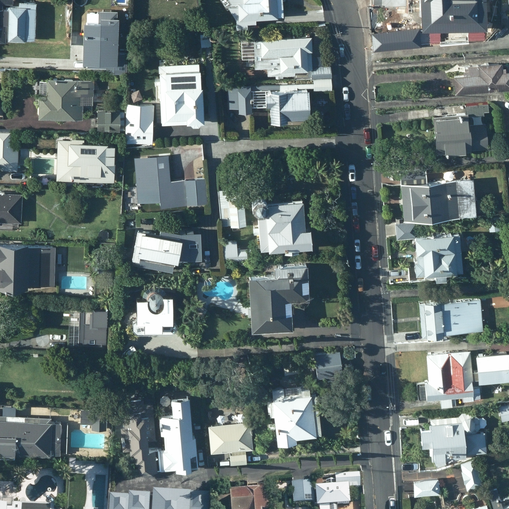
[(0,42),(5,43),(5,39),(34,41),(36,4),(18,3),(17,7),(8,6),(8,10),(1,10),(1,4),(12,5),(12,0),(0,0),(0,42)]
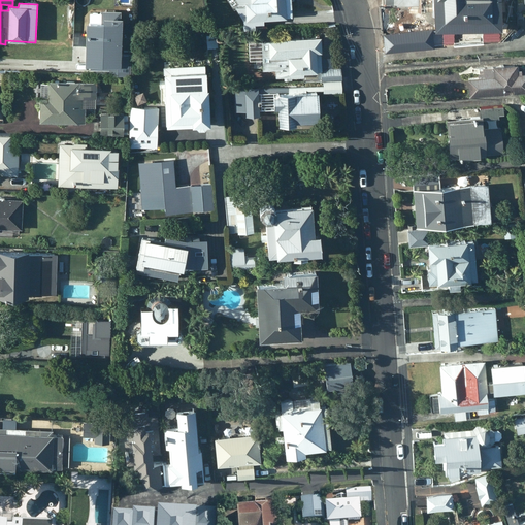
[(291,0),(231,0),(232,3),(247,2),(247,4),(237,5),(244,17),(245,28),(257,27),(257,22),(265,22),(265,17),(292,15),(291,0)]
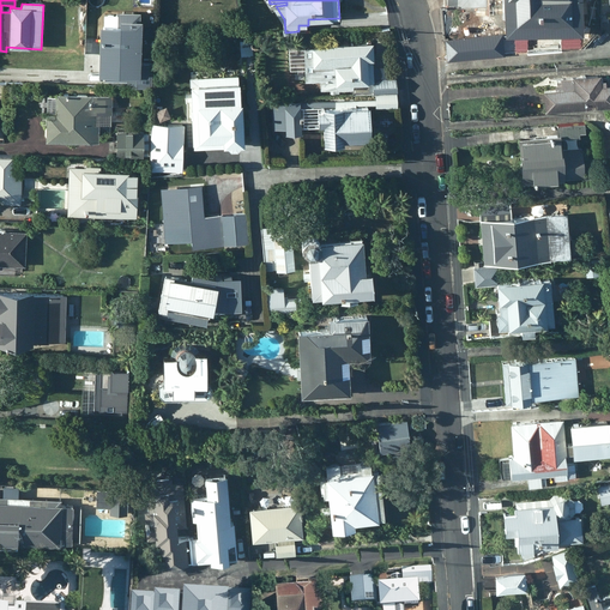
[(491,0),(493,40),(557,40),(557,35),(572,35),(571,0),(491,0)]
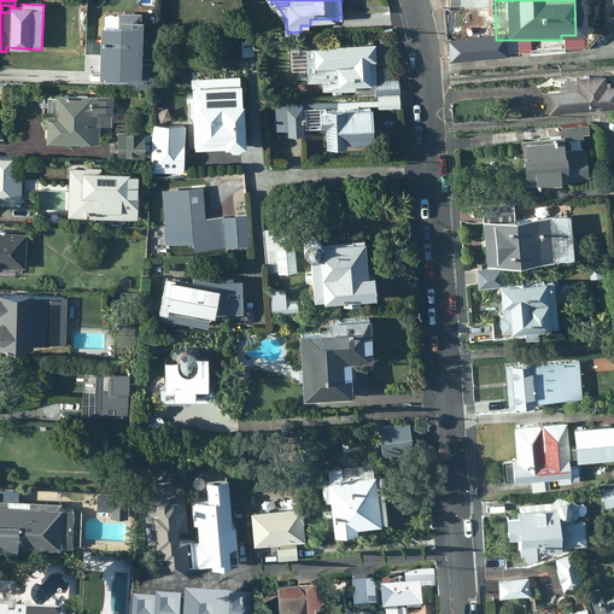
[(138,25),(138,16),(116,16),(116,24),(101,24),(100,75),(107,75),(109,75),(109,88),(152,89),(152,68),(141,66),(141,25),(138,25)]
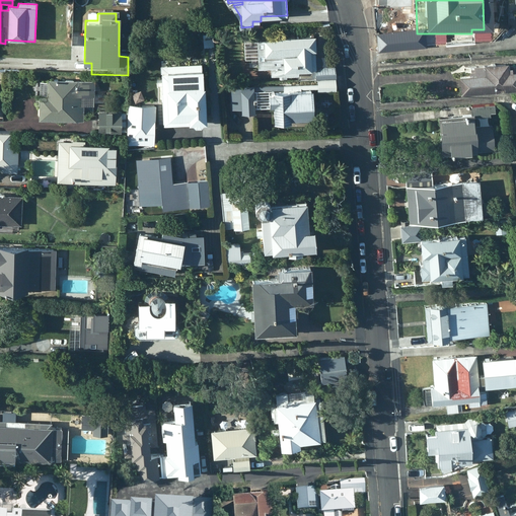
[(315,38),(265,40),(258,40),(259,69),(270,69),(271,77),(299,76),(299,72),(315,71),(314,52),(316,52),(315,38)]
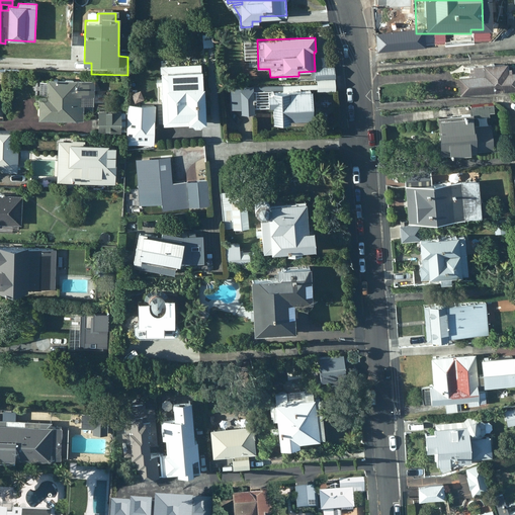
[(208,46),(191,47),(192,67),(210,66),(208,46)]
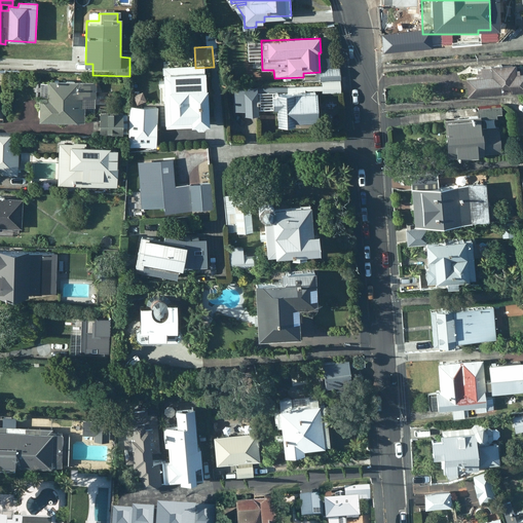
[(510,67),(489,69),(490,96),(518,94),(518,97),(521,96),(520,77),(519,70),(510,71),(510,67)]
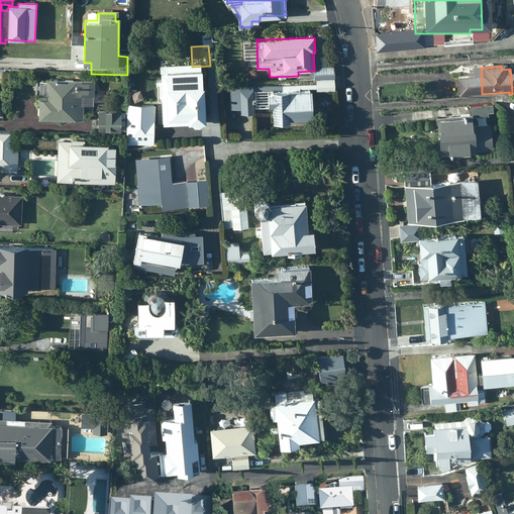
[(170,88),(163,89),(165,122),(194,121),(197,124),(202,124),(205,121),(208,121),(206,85),(204,86),(203,70),(200,70),(199,67),(169,69),(170,88)]
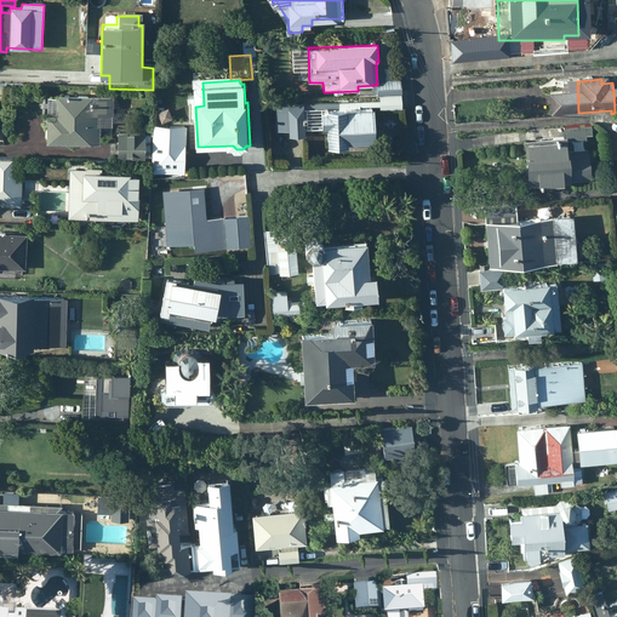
[(399,81),(378,83),(378,95),(400,93),(399,81)]
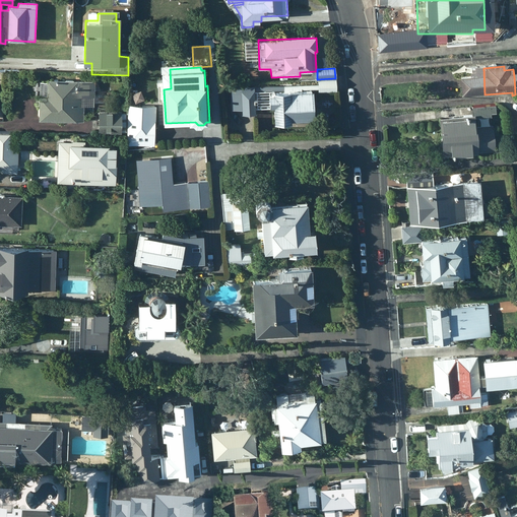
[(456,97),(485,94),(483,68),(466,69),(466,73),(464,73),(465,78),(456,79),(456,97)]
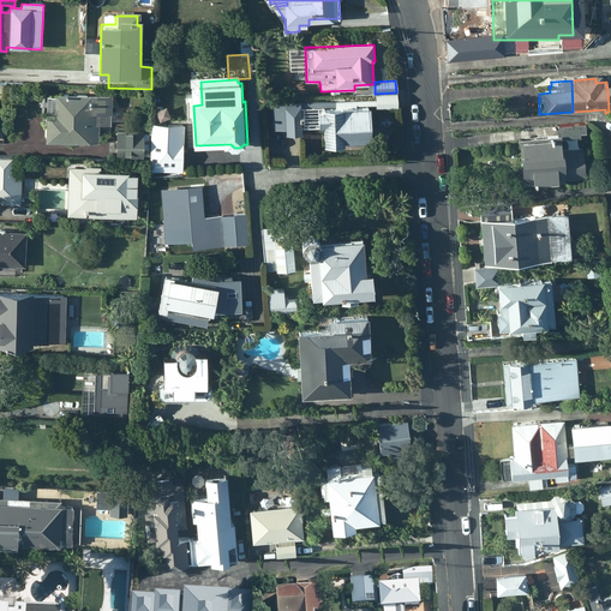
[(48,99),(46,143),(97,145),(99,126),(111,127),(112,97),(55,95),(55,99),(48,99)]
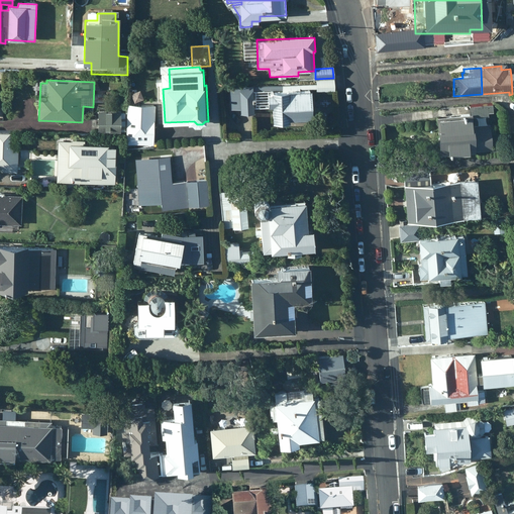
[(332,82),(316,82),(317,93),(333,92),(332,82)]
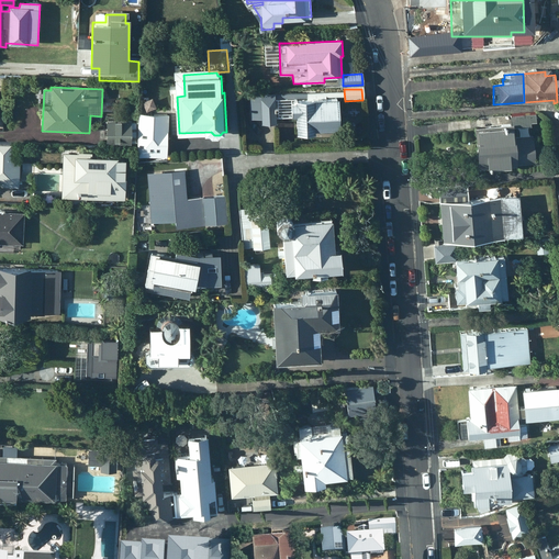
[(259,96),(249,96),(249,112),(259,112),(259,96)]
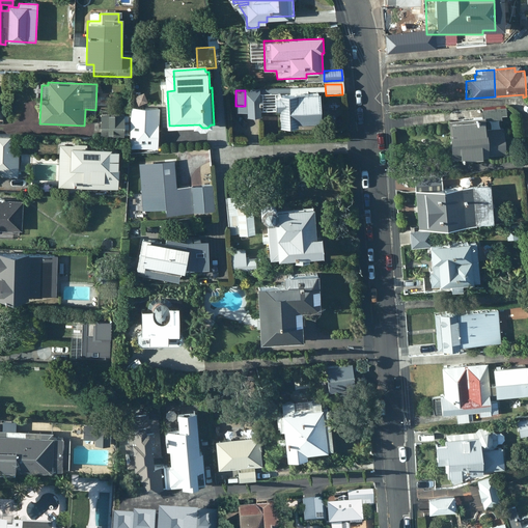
[(301,123),(301,120),(323,120),(322,92),(281,94),(281,95),(277,95),(277,108),(282,108),(282,123),(301,123)]
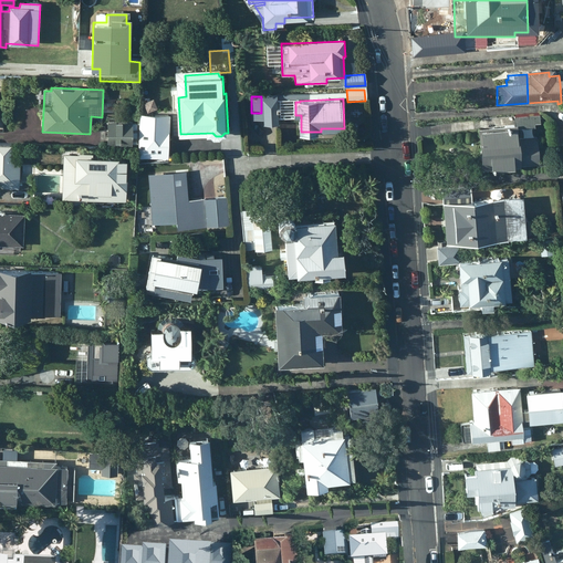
[(521,139),(520,129),(534,128),(533,125),(538,125),(538,116),(512,118),(512,127),(480,129),(482,146),(481,148),(480,150),(480,153),(480,156),(480,158),(481,160),(482,163),(483,164),(483,169),(539,165),(537,138),(521,139)]
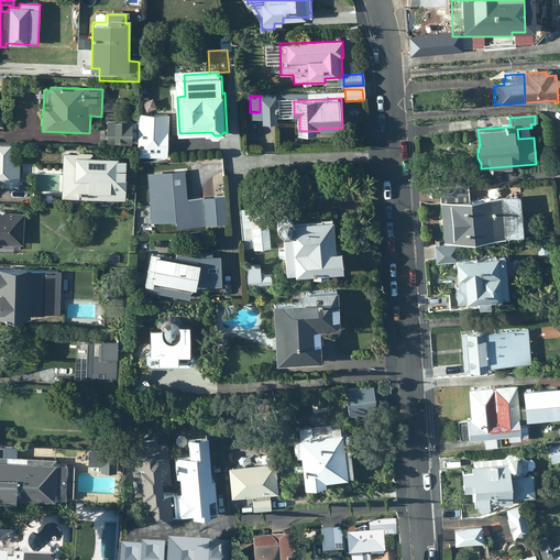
[(130,144),(134,144),(135,124),(131,124),(131,122),(106,122),(105,144),(130,145),(130,144)]
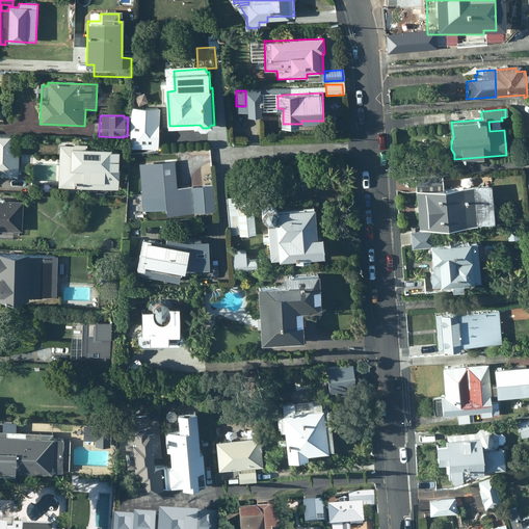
[(148,117),(129,117),(128,150),(157,151),(158,125),(155,125),(155,122),(148,122),(148,117)]
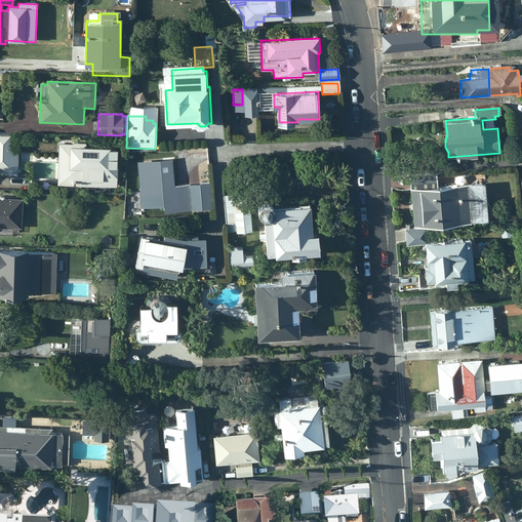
[(18,136),(0,134),(0,174),(16,176),(18,136)]
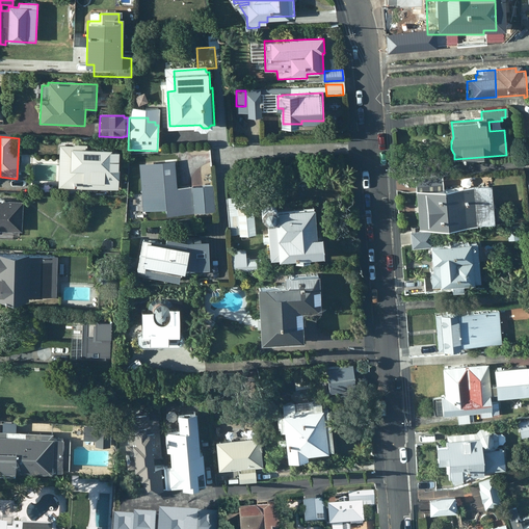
[(80,188),(117,189),(120,150),(113,150),(113,144),(104,144),(104,148),(59,147),(57,187),(61,188),(61,194),(80,195),(80,188)]
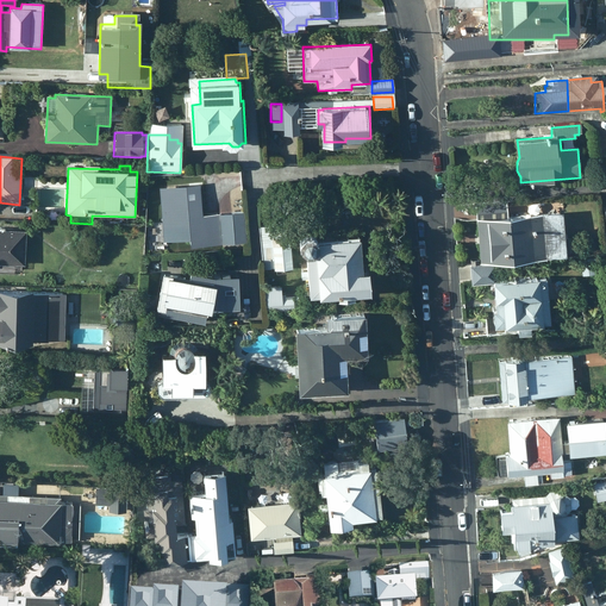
[(200,185),(158,188),(162,243),(189,241),(191,248),(220,245),(219,216),(202,216),(200,185)]
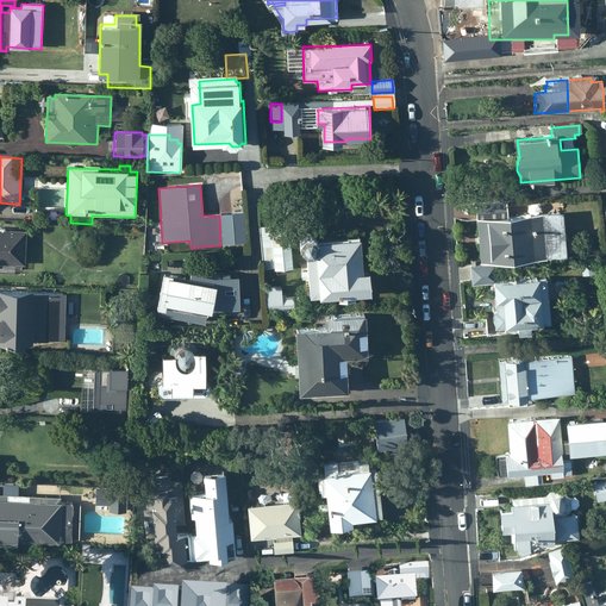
[(507,204),(475,206),(481,263),(568,256),(564,213),(508,217),(507,204)]
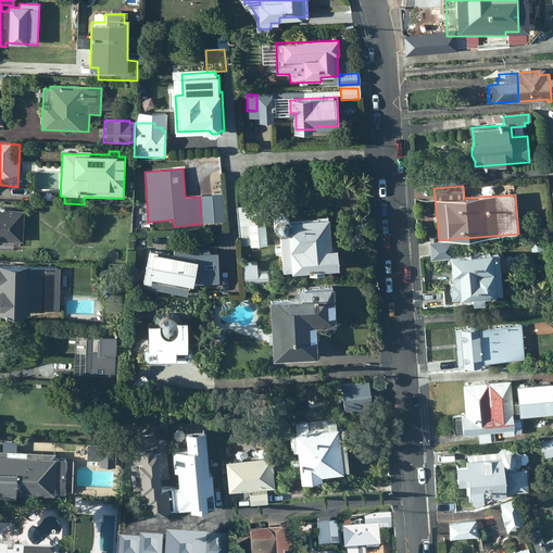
[(222,196),(201,197),(202,223),(223,222),(222,196)]
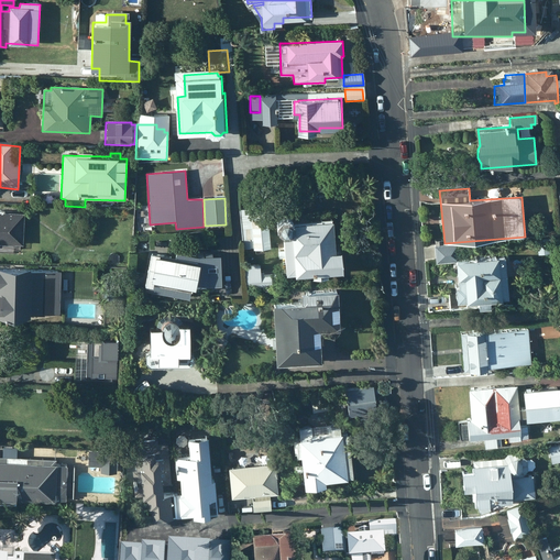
[(0,243),(22,245),(24,215),(0,212),(0,243)]
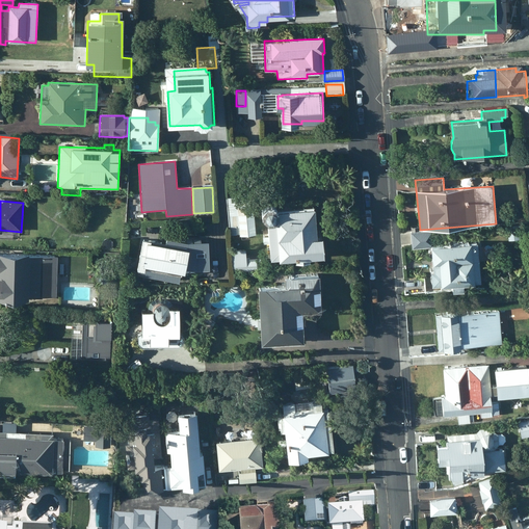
[(282,256),(282,257),(327,255),(325,235),(320,235),(318,206),(283,208),(276,204),(270,204),(266,209),(267,216),(270,219),(272,236),(265,236),(266,244),(272,243),(273,257),(282,256)]
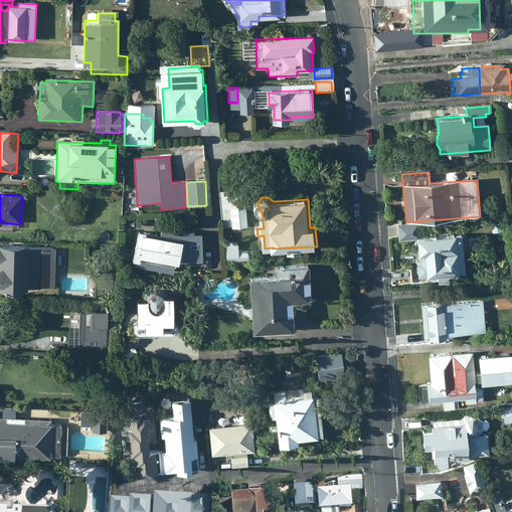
[(231,228),(246,227),(243,199),(228,200),(229,209),(220,210),(221,222),(230,221),(231,228)]
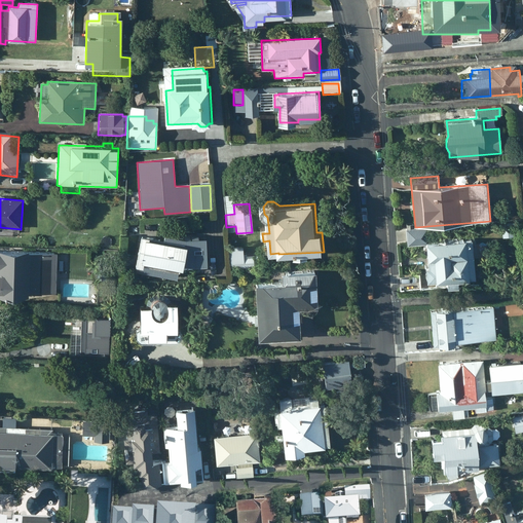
[(514,225),(499,226),(500,238),(515,237),(514,225)]
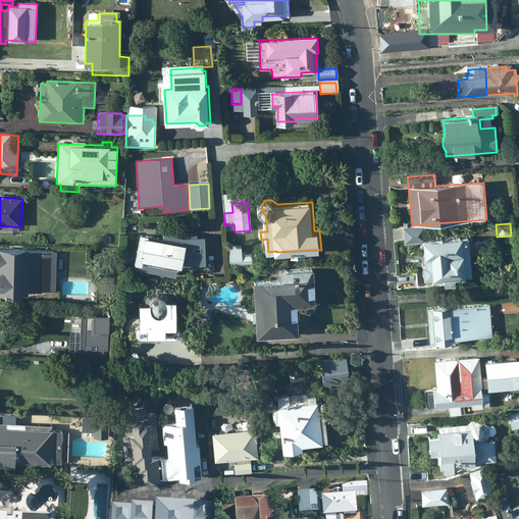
[(421,227),(404,228),(405,240),(422,238),(421,227)]
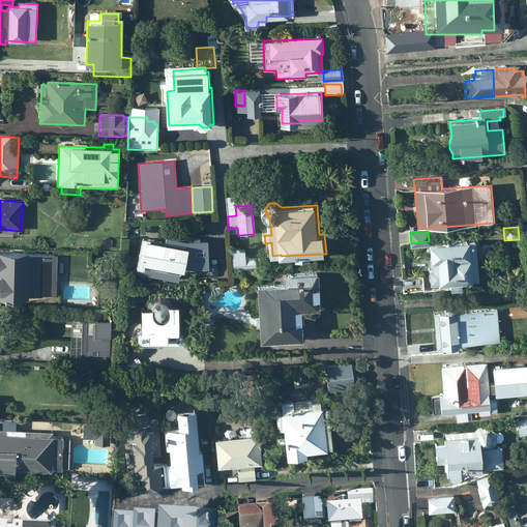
[(186,269),(189,245),(152,238),(152,236),(145,234),(137,274),(178,284),(180,273),(182,273),(183,269),(186,269)]
